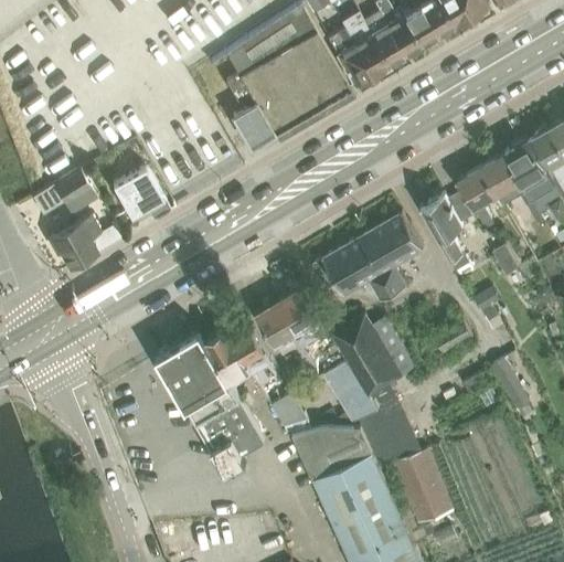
[(326,0),(304,0),(312,13),(328,3),(326,0)]
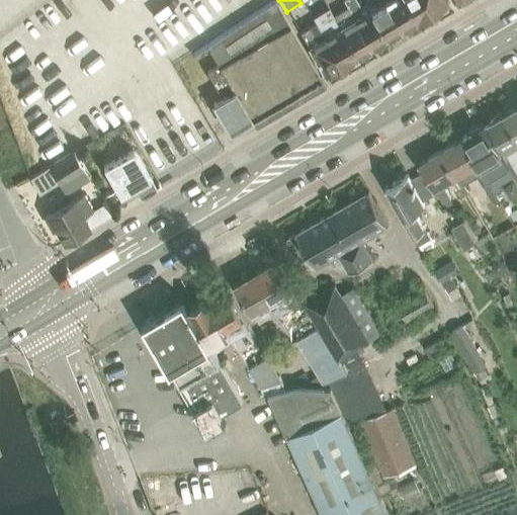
[(370,50),(385,40),(368,12),(364,4),(360,6),(356,0),(344,0),(342,1),(347,9),(370,50)]
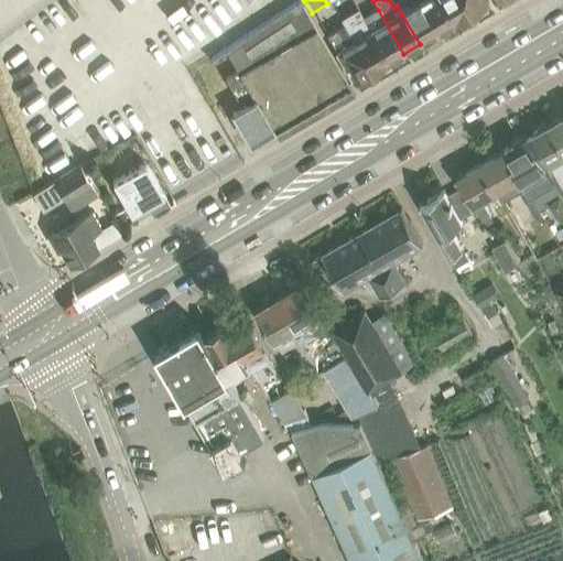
[(400,0),(403,4),(409,4),(409,6),(400,11),(420,44),(436,34),(417,0),(400,0)]
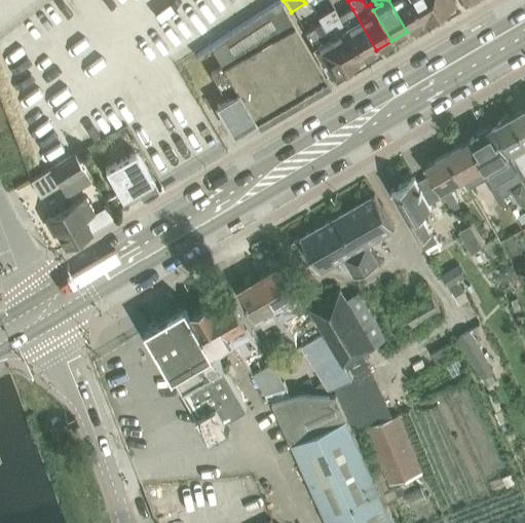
[(409,0),(388,0),(407,32),(422,23),(409,0)]
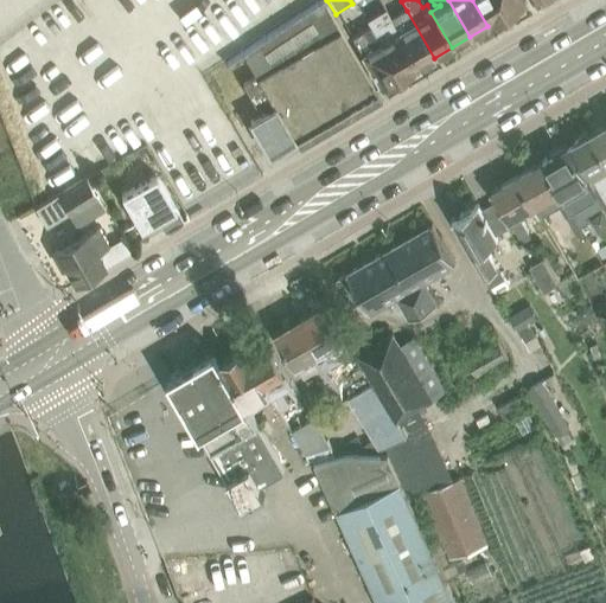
[(496,0),(472,0),(488,26),(505,15),(496,0)]
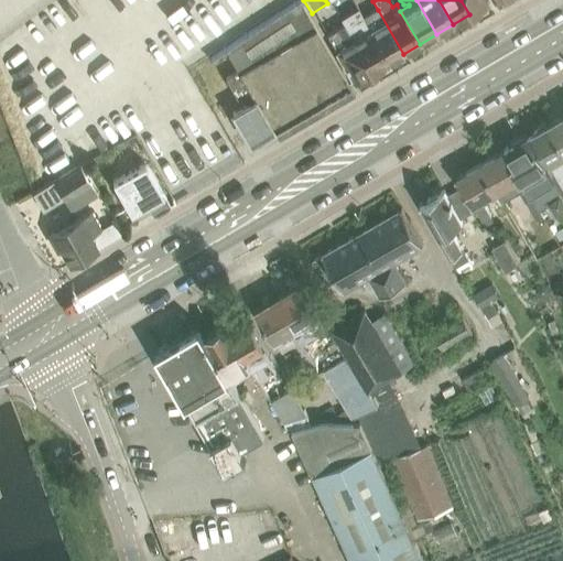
[(461,0),(469,14),(486,4),(484,0),(461,0)]
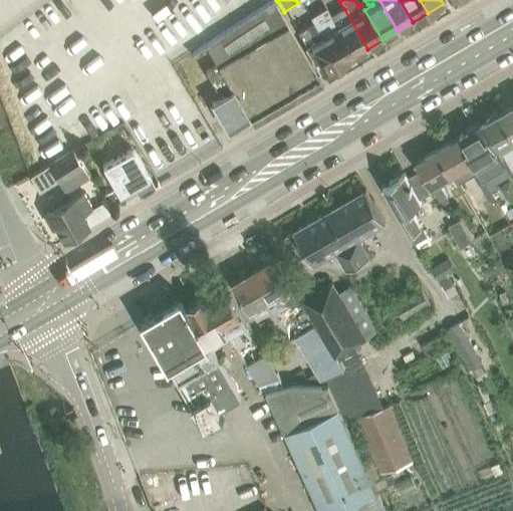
[(233,90),(250,118),(317,78),(275,6),(272,1),(270,2),(205,45),(216,65),(204,72),(220,98),(233,90)]
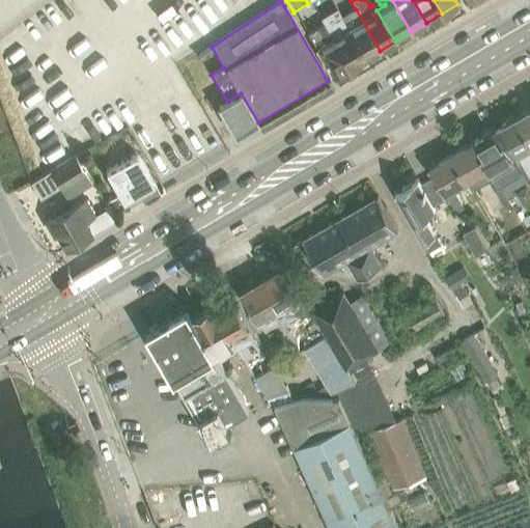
[(340,19),(346,30),(364,60),(380,51),(356,9),(340,19)]
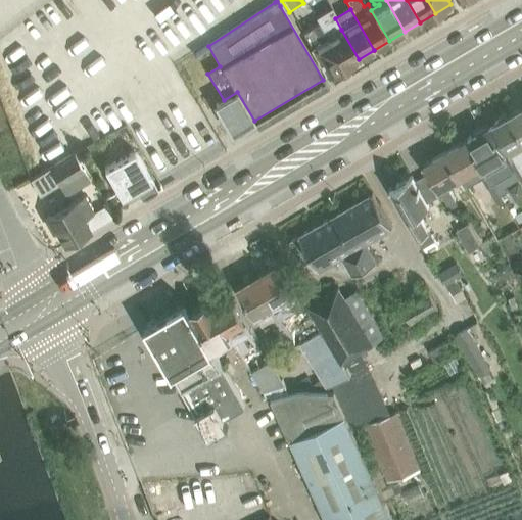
[(318,25),(322,31),(343,68),(359,59),(341,30),(335,18),(330,10),(315,18),(318,25)]
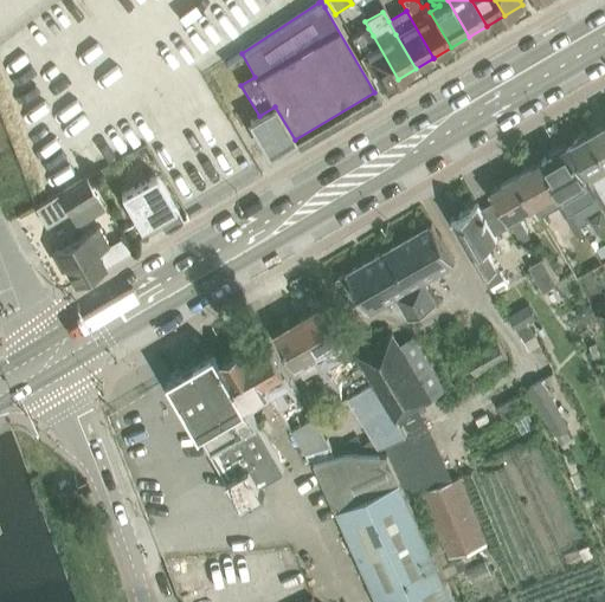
[(380,89),(398,79),(373,36),(368,28),(351,39),(360,56),(380,89)]
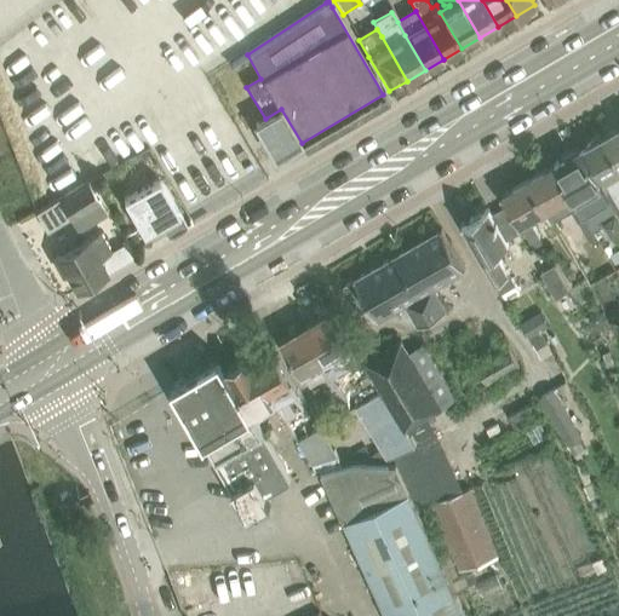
[(265,119),(254,125),(274,159),(302,143),(281,109),(265,119)]
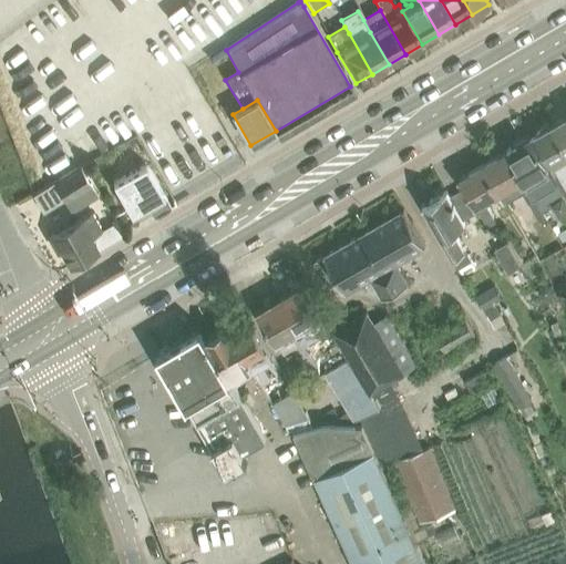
[(565,116),(552,125),(565,150),(565,116)]
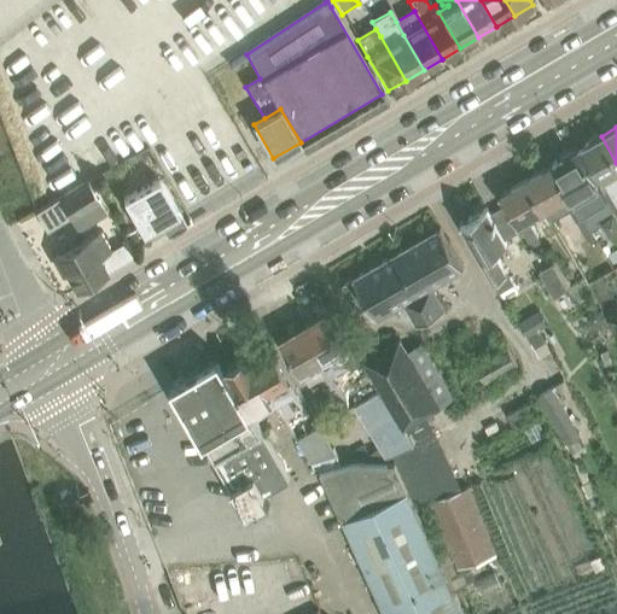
[(616,177),(615,174),(616,171),(616,163),(601,136),(581,148),(598,179),(600,177),(616,206),(616,177)]
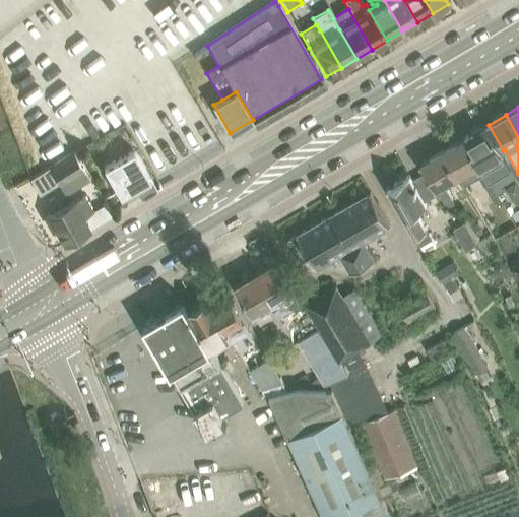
[(472,134),(464,139),(484,174),(491,183),(497,194),(503,191),(500,187),(497,180),(512,171),(509,165),(501,151),(503,150),(489,125),(487,126),(483,122),(482,122),(483,123),(470,131),(472,134)]
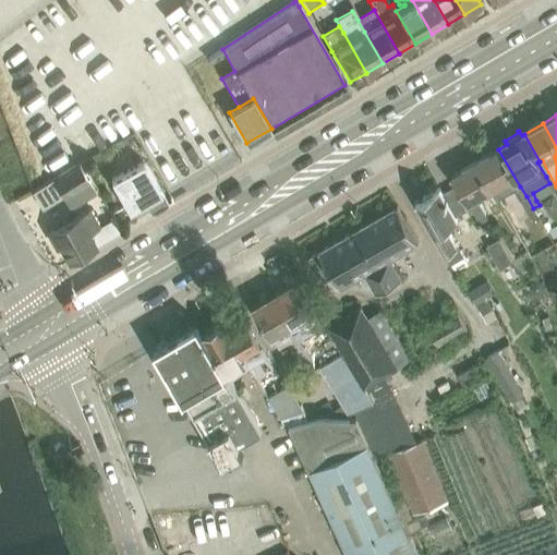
[(498,149),(475,163),(491,190),(497,201),(513,191),(520,186),(498,149)]
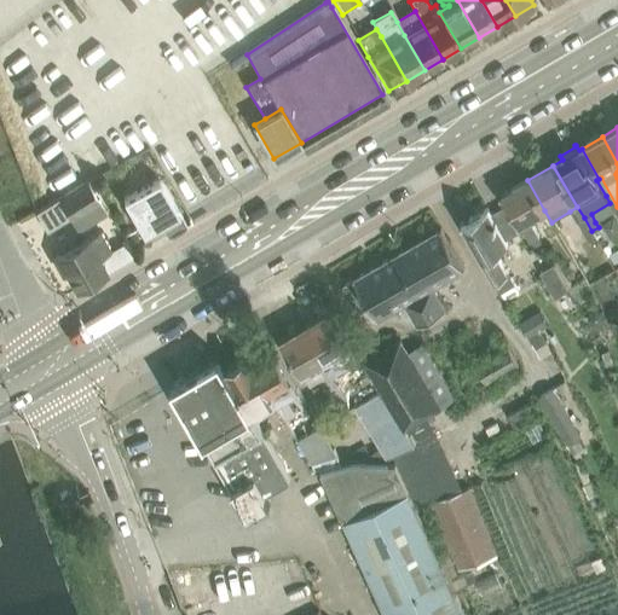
[(160,226),(167,238),(185,227),(159,180),(122,201),(143,236),(160,226)]
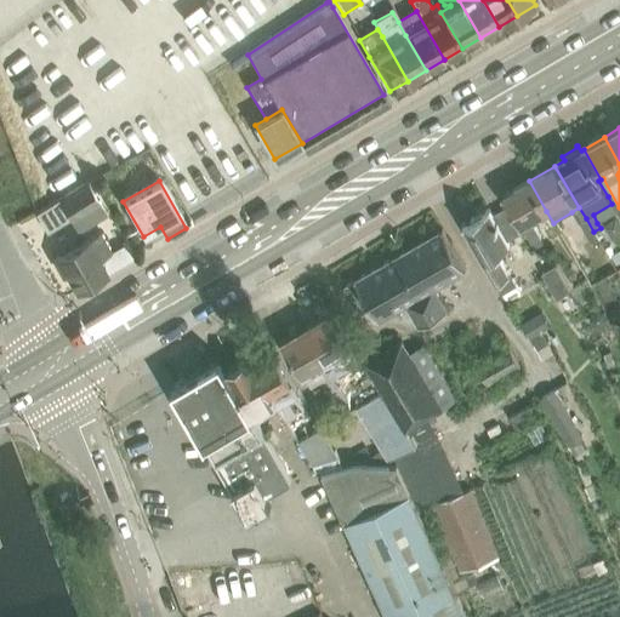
[(532,226),(529,227),(527,222),(546,211),(529,181),(502,196),(530,245),(540,239),(532,226)]
